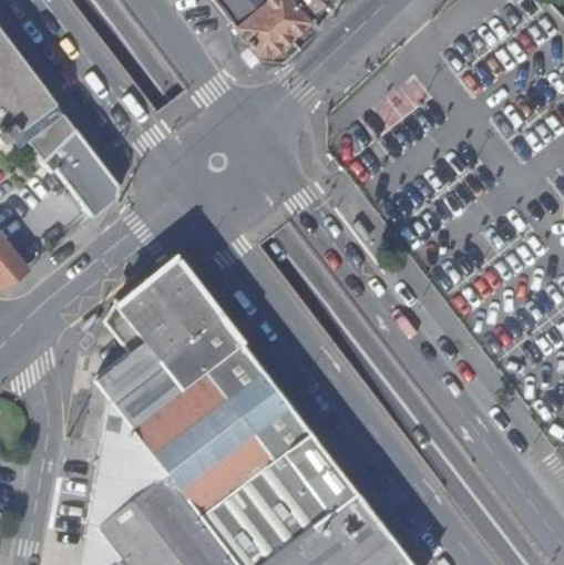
[(214,0),(260,62),(287,62),(321,31),(311,21),(334,0),(214,0)]
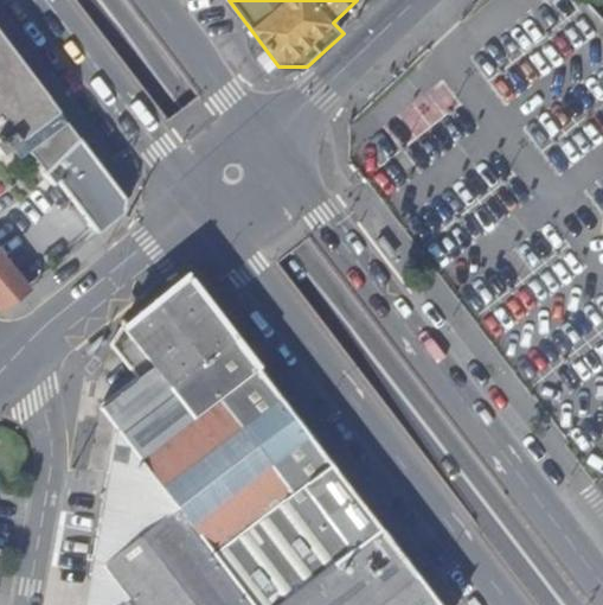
[(10,42),(0,27),(0,132),(50,94),(10,42)]
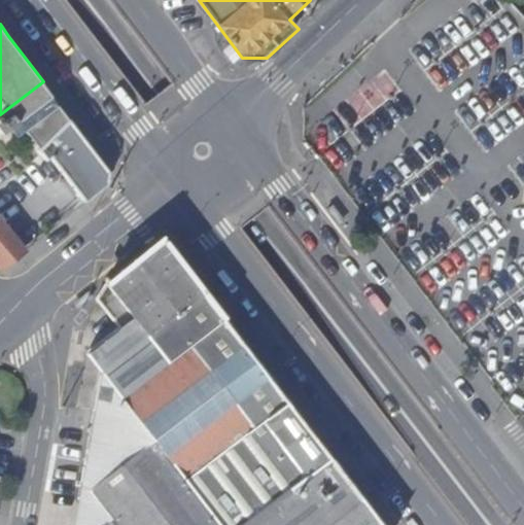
[(70,116),(43,81),(0,114),(0,131),(1,133),(10,126),(19,136),(26,131),(39,148),(43,145),(70,116)]
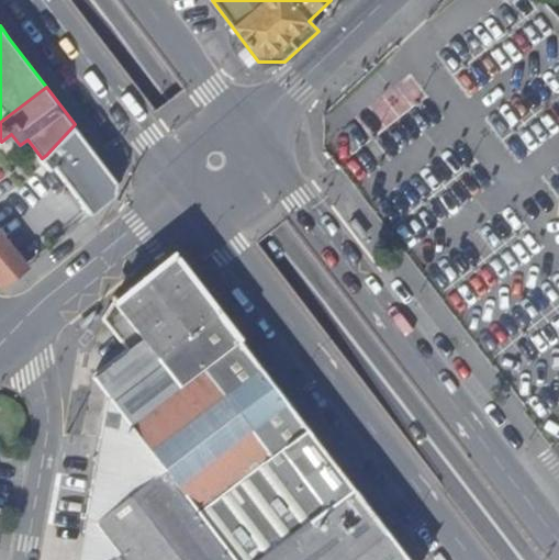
[(119,182),(75,124),(46,155),(56,167),(93,213),(116,194),(119,182)]
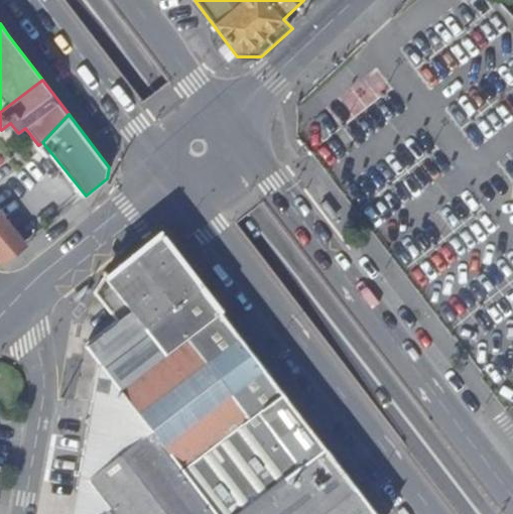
[(51,153),(42,142),(38,145),(47,157),(51,153)]
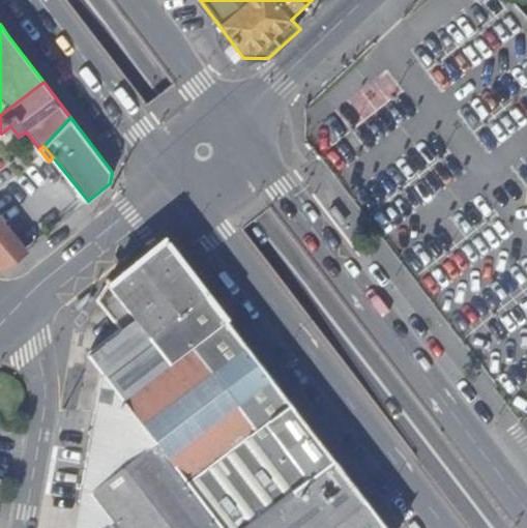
[(0,264),(4,269),(28,250),(0,215),(0,264)]
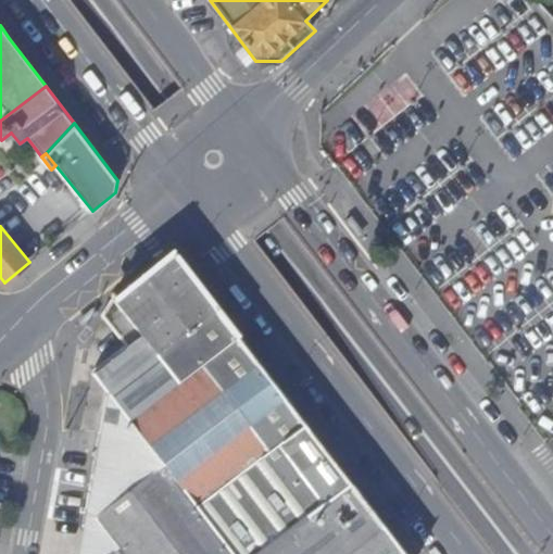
[(114,298),(104,313),(129,344),(95,370),(97,373),(109,390),(102,428),(79,553),(405,553),(172,251),(114,298)]
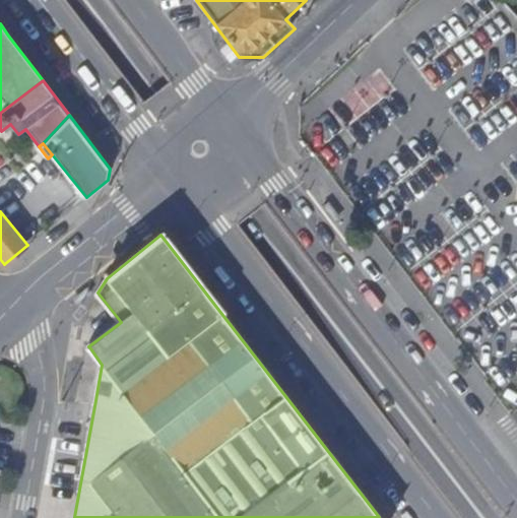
[(81,398),(95,400),(102,365),(90,348),(81,398)]
